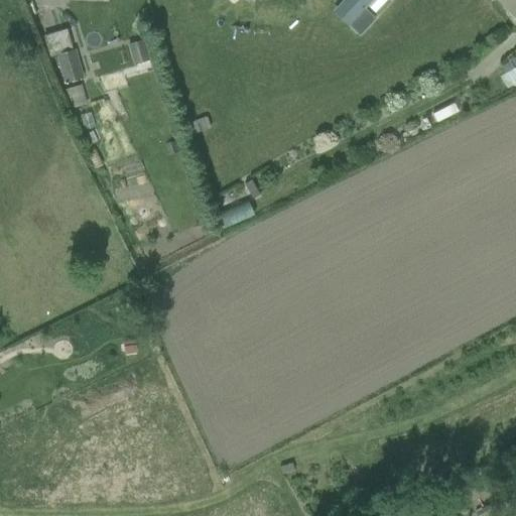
[(346,0),(335,12),(357,32),(370,19),(363,12),(366,9),(367,7),(375,14),(387,1),(385,0),(346,0)]
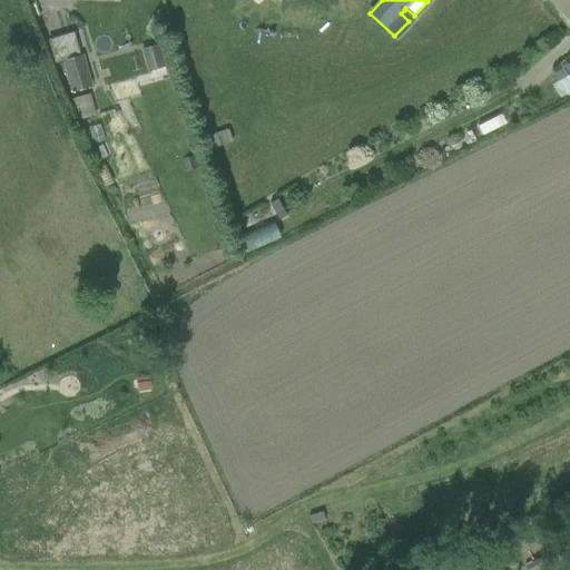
[(74,32),(47,39),(53,65),(64,61),(68,81),(71,92),(92,87),(84,55),(80,56),(75,32),(74,32)]
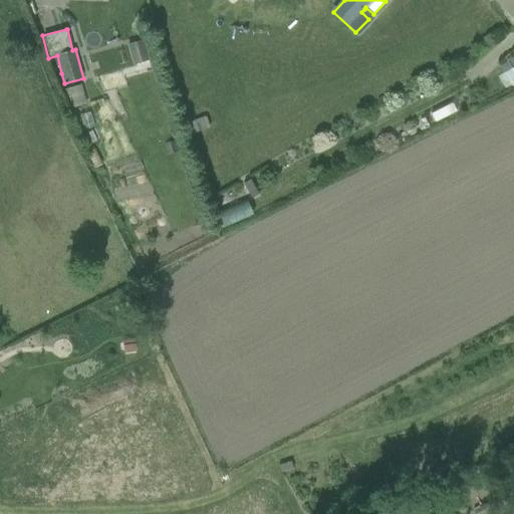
[(144,40),(127,44),(133,65),(149,60),(152,71),(158,69),(155,57),(151,42),(145,43),(144,40)]
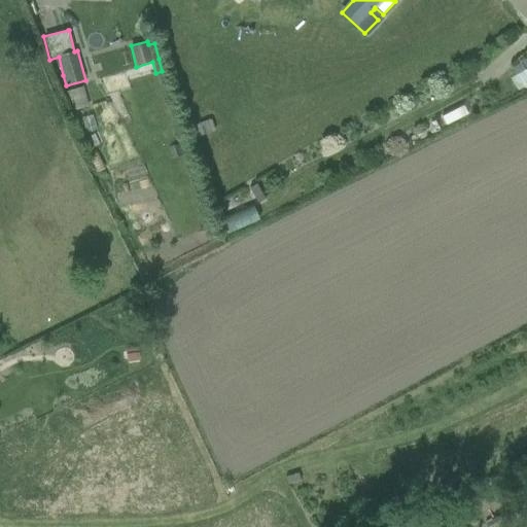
[(71,103),(86,98),(82,85),(68,90),(71,103)]
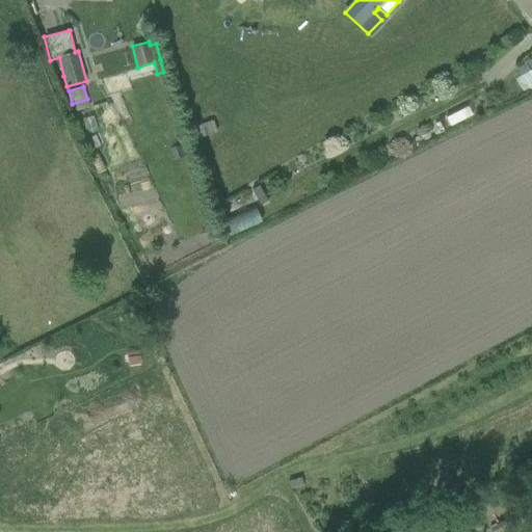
[(192,126),(197,140),(218,132),(214,121),(197,127),(197,124),(192,126)]
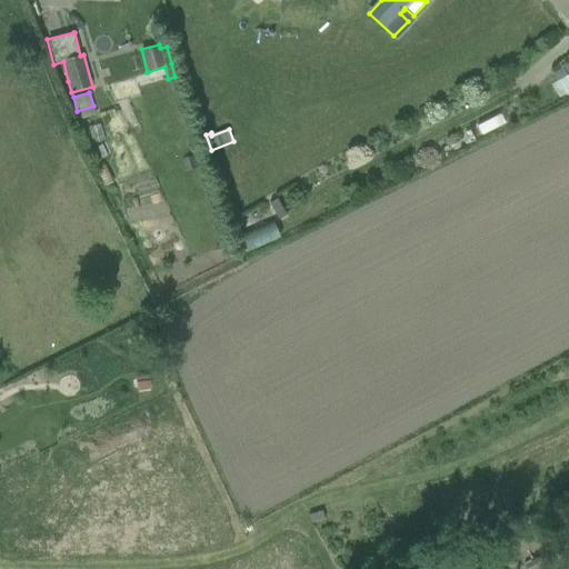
[(269,203),(279,221),(288,216),(278,198),(269,203)]
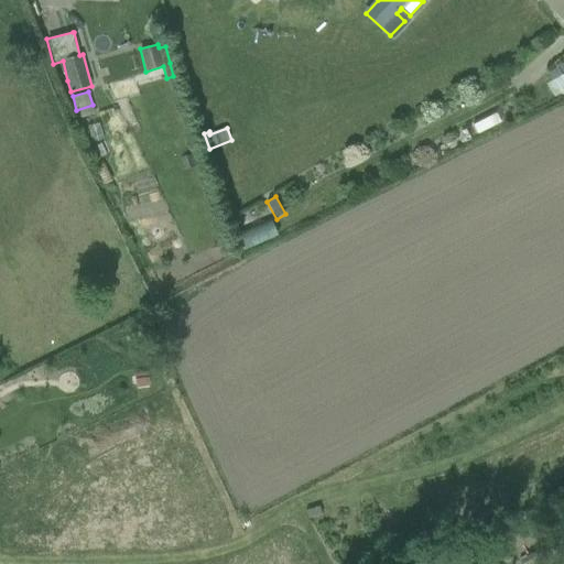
[(270,218),(237,232),(243,250),(278,236),(270,218)]
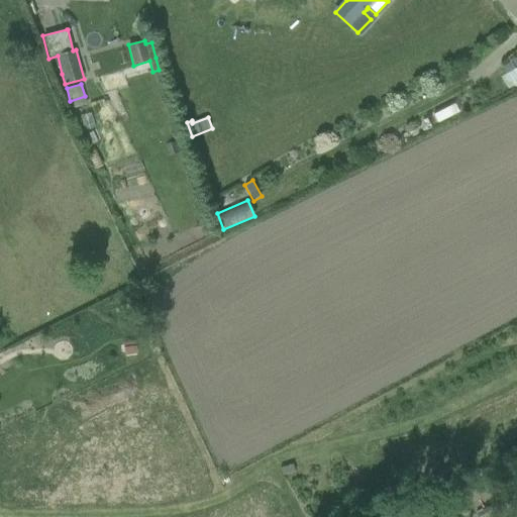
[(125,355),(138,353),(136,340),(123,342),(125,355)]
